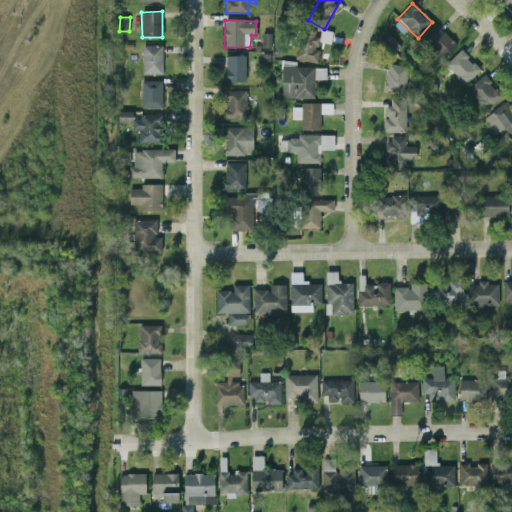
[(456,45),(438,28),(424,42),(442,60),(456,45)]
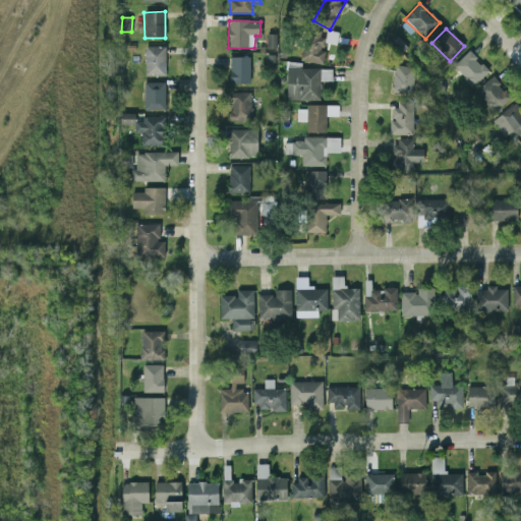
[(323,65),(325,51),(324,51),(327,35),(330,35),(330,34),(306,30),(300,61),(323,65)]
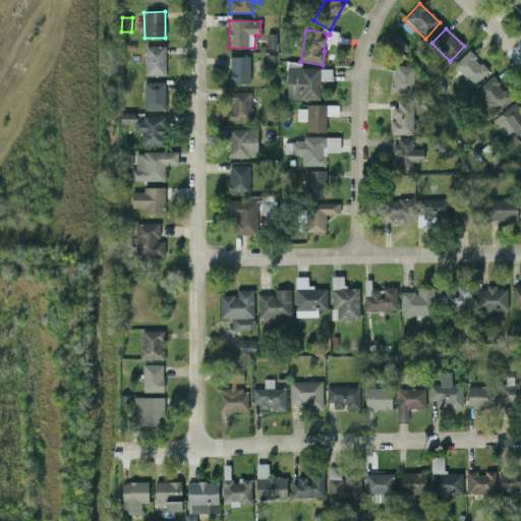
[(166,47),(145,47),(145,75),(165,76),(166,47)]
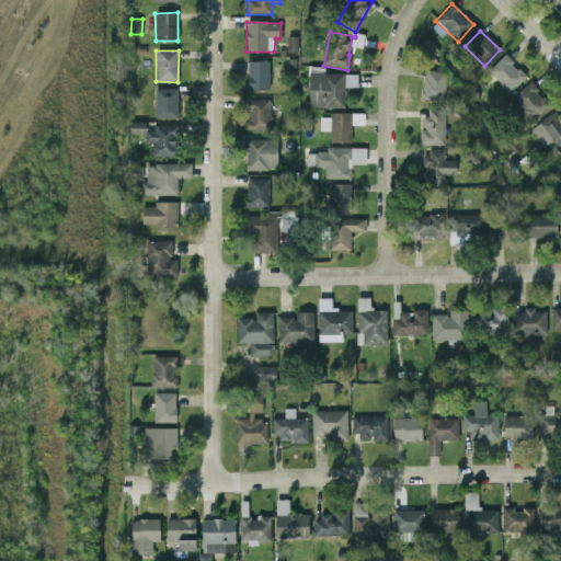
[(526,77),(505,55),(488,71),(508,93),(526,77)]
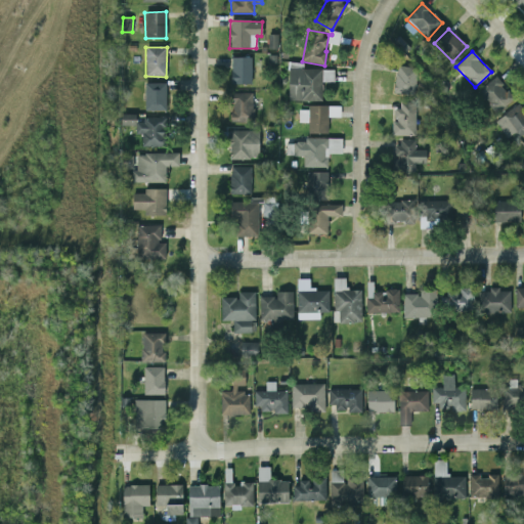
[(252,58),(231,57),(231,84),(251,84),(252,58)]
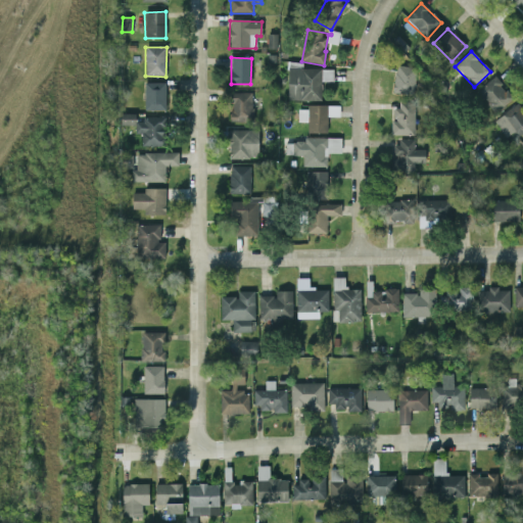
[(333,69),(301,68),(301,63),(288,63),(287,101),(321,101),(322,83),(333,83),(333,69)]
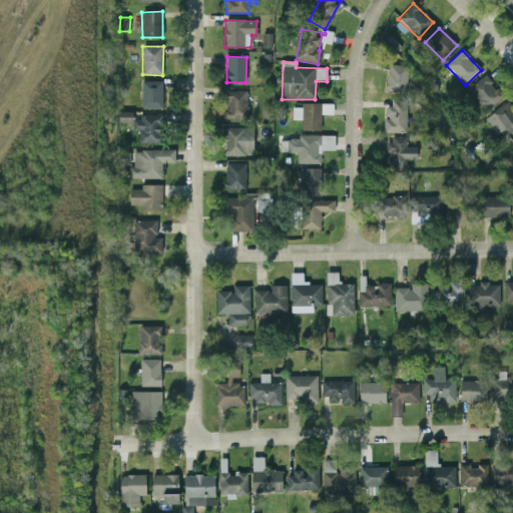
[(386,92),(406,93),(407,66),(387,65),(386,92)]
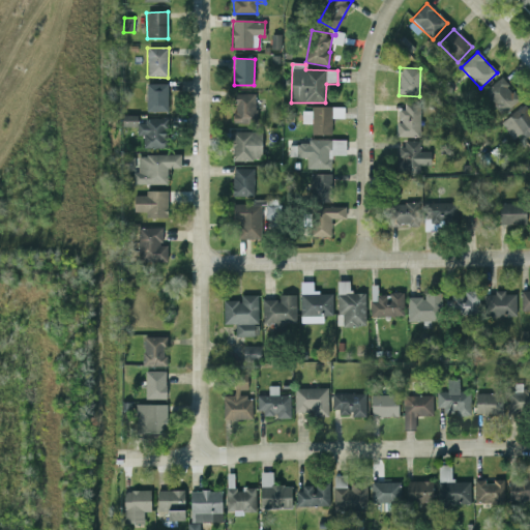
[(482,93),(501,116),(520,100),(501,78),(482,93)]
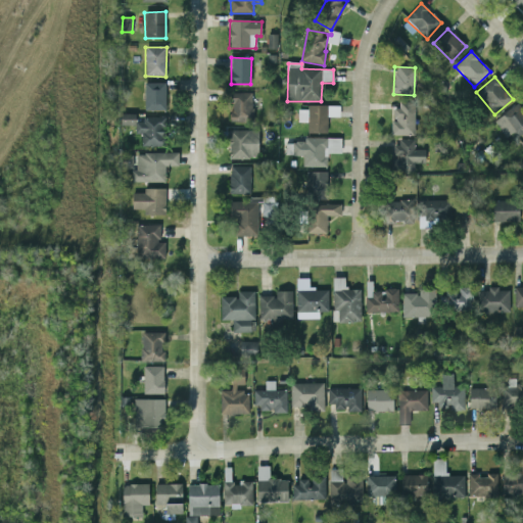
[(165,83),(144,84),(144,111),(165,110),(165,83)]
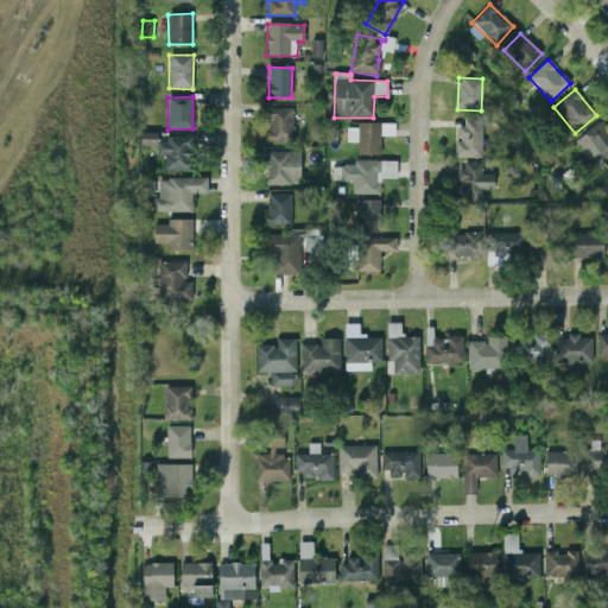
[(267,143),(293,144),(295,109),(268,108),(267,143)]
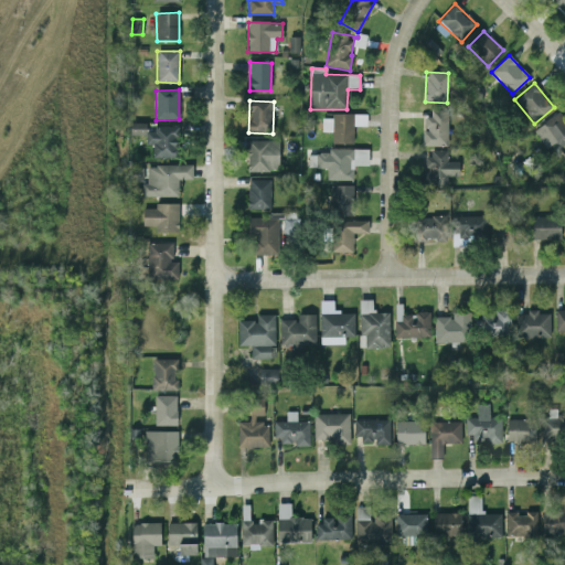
[(423,147),(448,146),(448,110),(427,112),(428,131),(423,131),(423,147)]
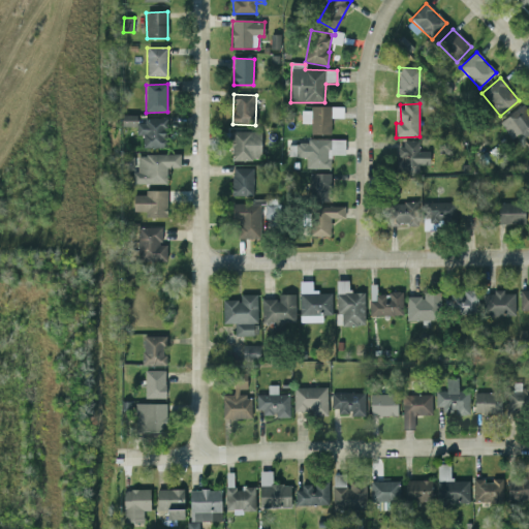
[(511,139),(520,134),(522,139),(528,134),(528,113),(525,105),(500,121),(511,139)]
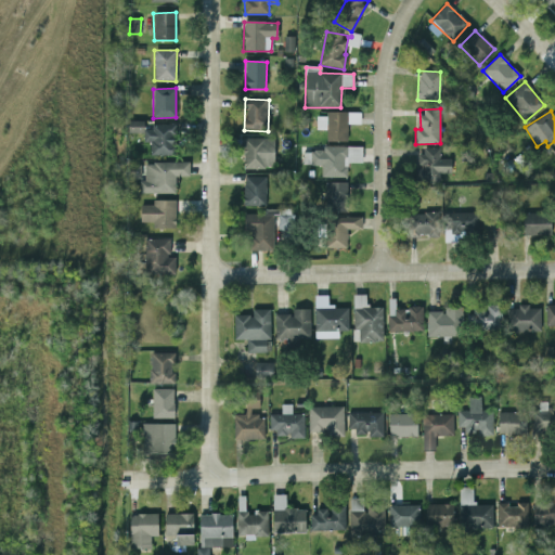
[(360,124),(360,113),(324,112),(324,116),(317,116),(315,129),(326,130),(326,141),(347,142),(347,124),(360,124)]
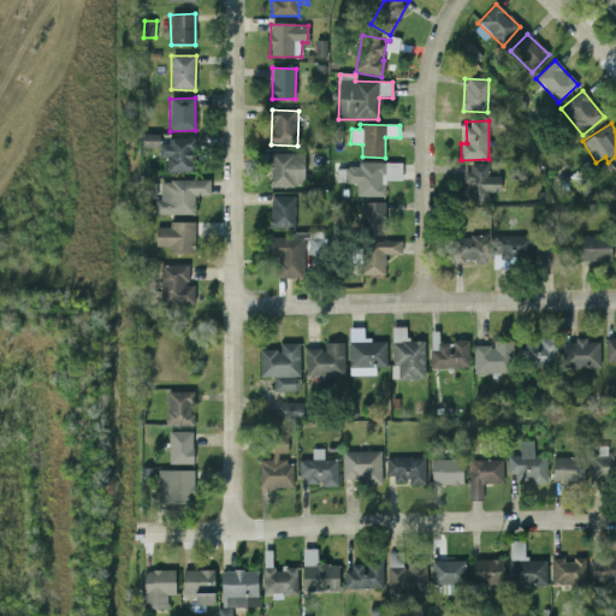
[(194,173),(195,140),(159,140),(159,135),(142,135),(142,148),(160,148),(160,159),(167,159),(166,172),(194,173)]
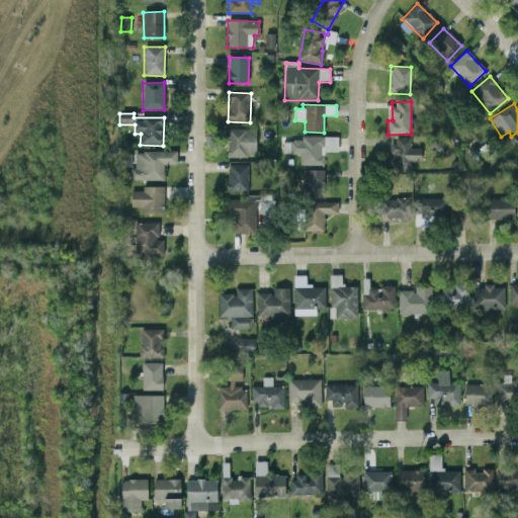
[(256,130),(227,130),(227,158),(256,157),(256,130)]
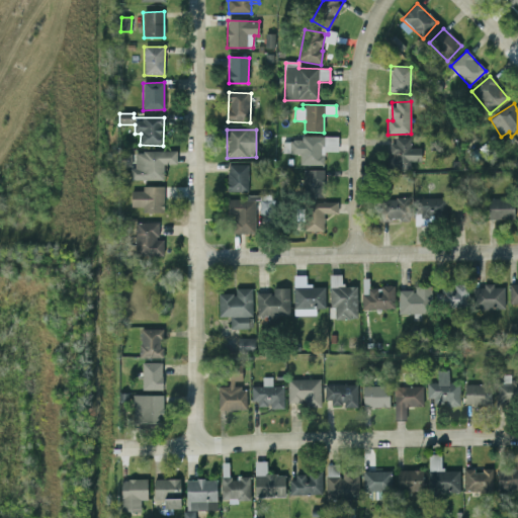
[(324,165),(324,152),(337,152),(337,138),(290,139),(290,155),(299,154),(299,166),(324,165)]
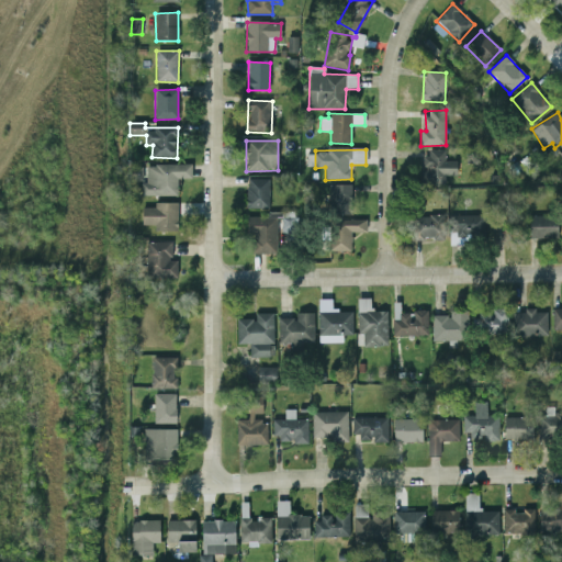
[(425,187),(446,187),(445,176),(457,175),(457,160),(446,160),(445,150),(424,150),(425,187)]
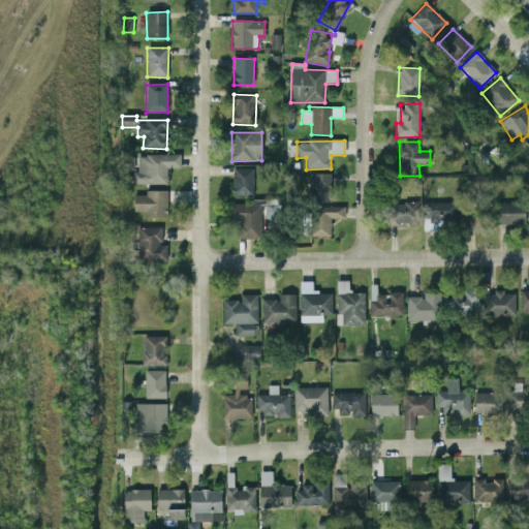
[(181,155),(137,155),(137,172),(133,172),(133,184),(167,185),(167,168),(180,168),(181,155)]
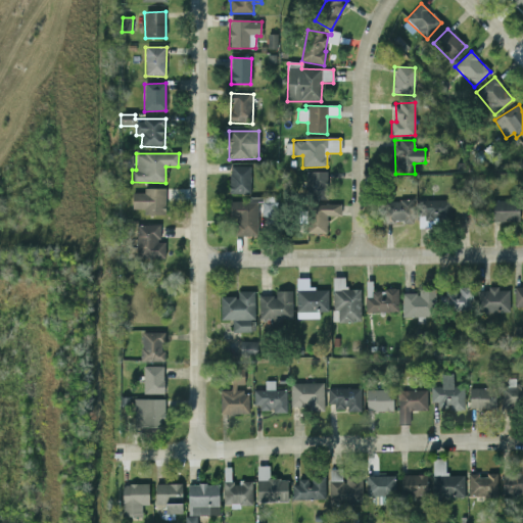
[(251,167),(230,167),(229,195),(250,195),(251,167)]
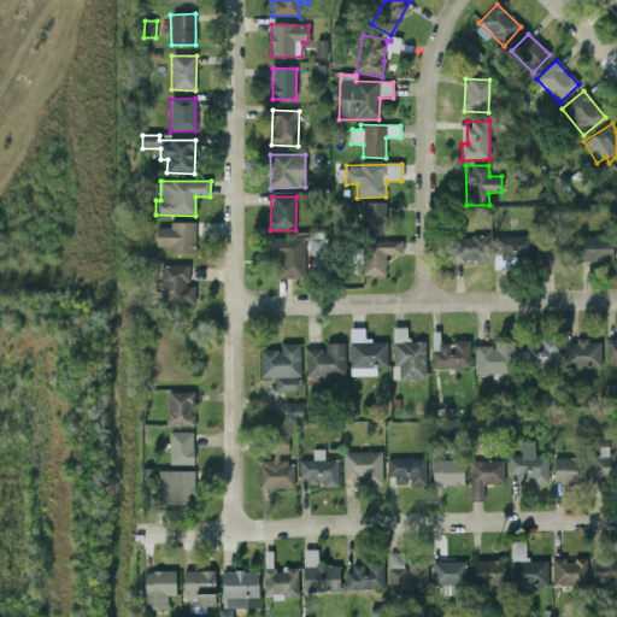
[(386,203),(363,203),(363,236),(386,235),(386,203)]
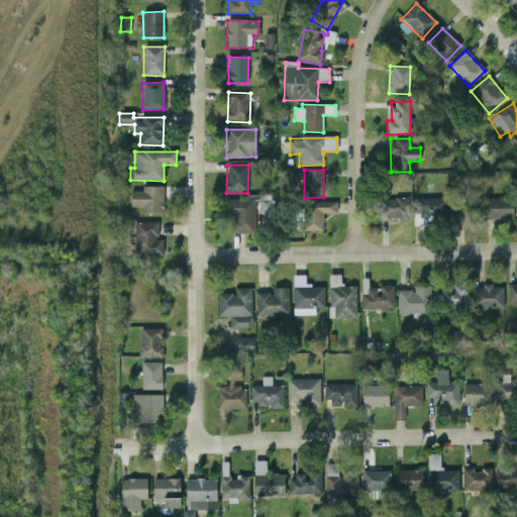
[(164,187),(141,187),(141,192),(130,191),(130,208),(142,208),(142,213),(163,213),(164,187)]
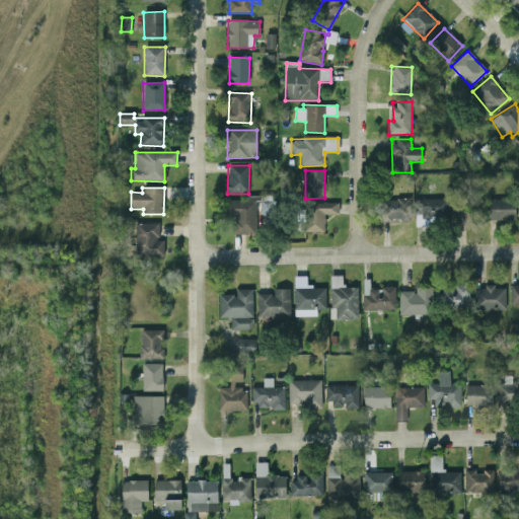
[(417,200),(418,221),(447,219),(447,199),(417,200)]
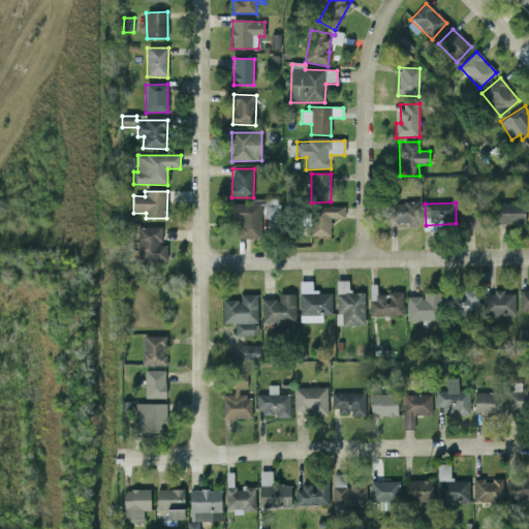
[(417,226),(417,204),(389,204),(389,225),(417,226)]
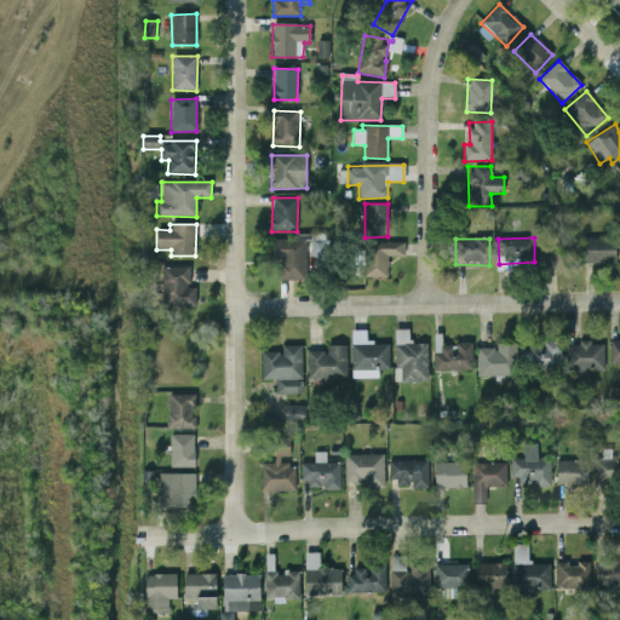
[(615,263),(614,239),(584,239),(584,264),(615,263)]
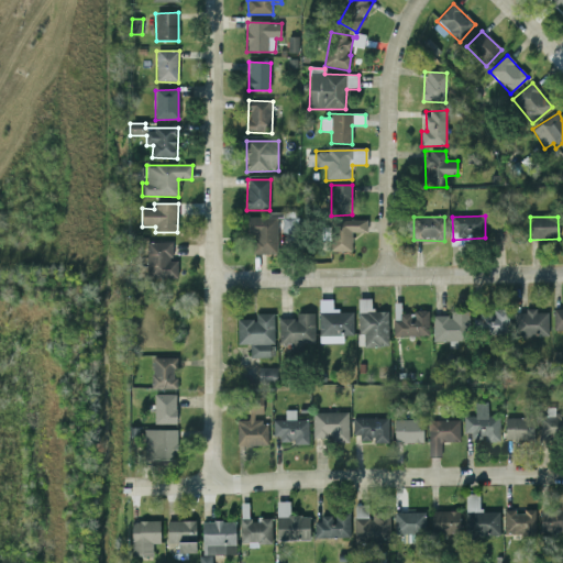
[(277,218),(246,218),(245,235),(253,235),(252,254),(277,255),(277,218)]
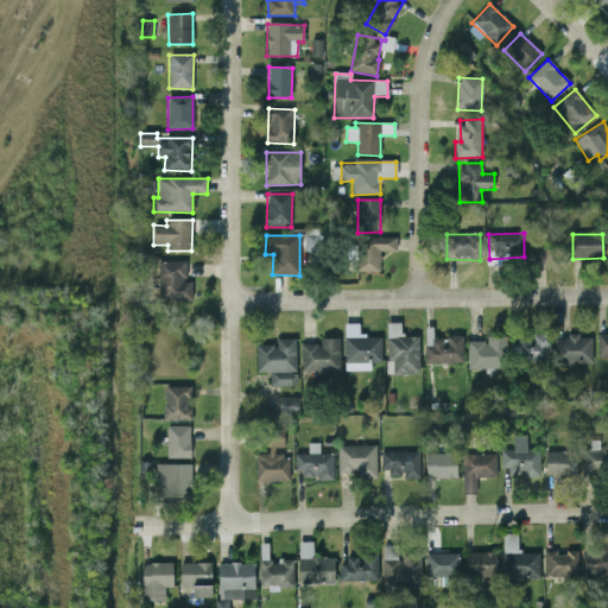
[(320,236),(304,238),(305,254),(321,252),(320,236)]
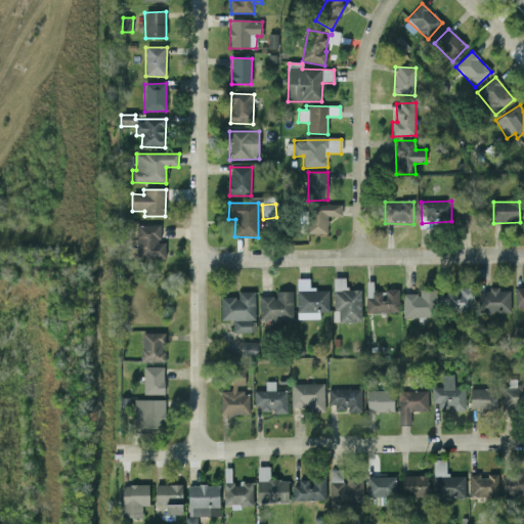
[(309,233),(326,234),(328,217),(341,217),(342,206),(310,205),(309,233)]
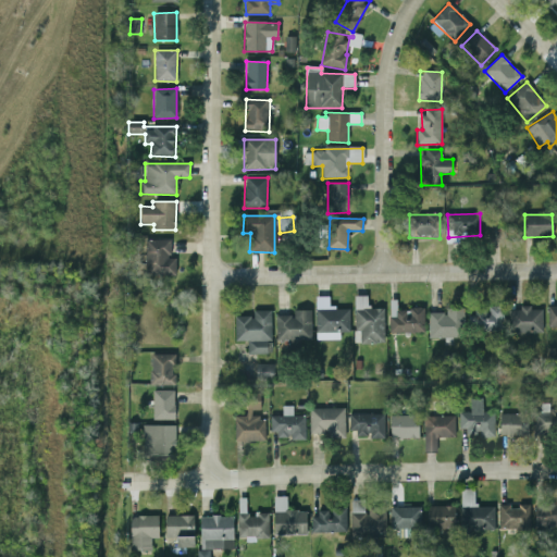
[(175,259),(171,259),(170,239),(145,240),(145,276),(175,275),(175,259)]
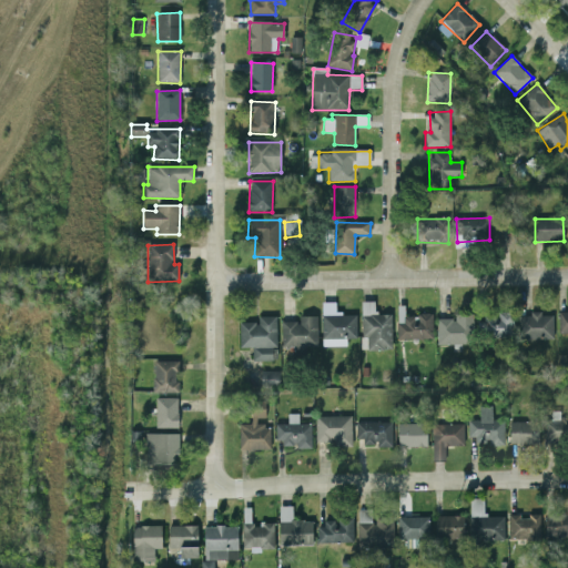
[(391,315),(375,315),(375,302),(361,302),(362,351),(392,350),(391,315)]
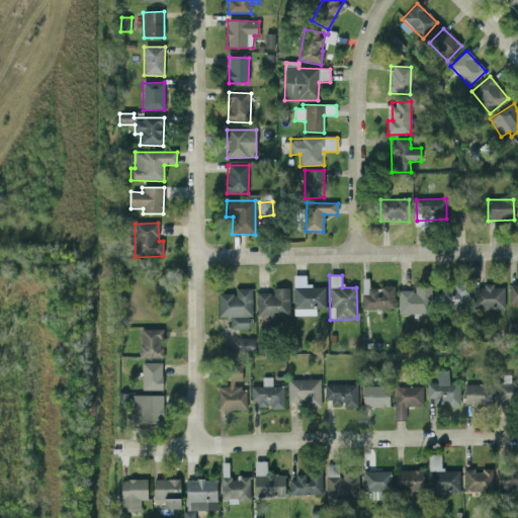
[(316,316),(316,309),(325,309),(324,286),(306,286),(306,276),(292,276),(293,317),(316,316)]
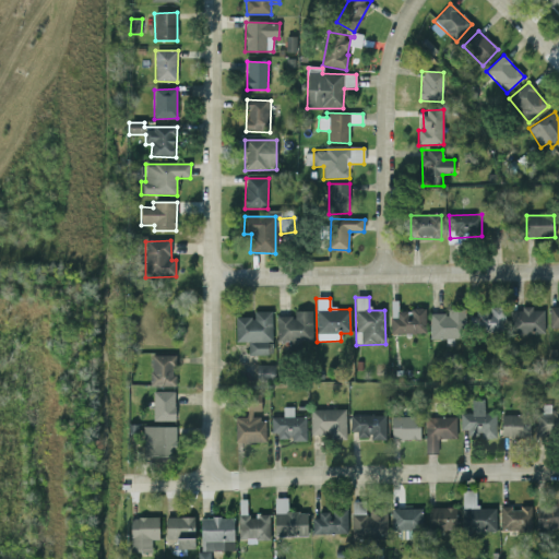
[(426,309),(391,310),(391,334),(426,334),(426,309)]
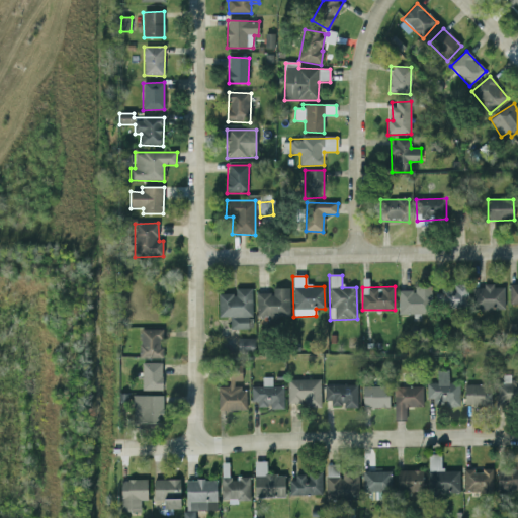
[(431,286),(414,287),(414,290),(398,291),(399,315),(431,315),(431,286)]
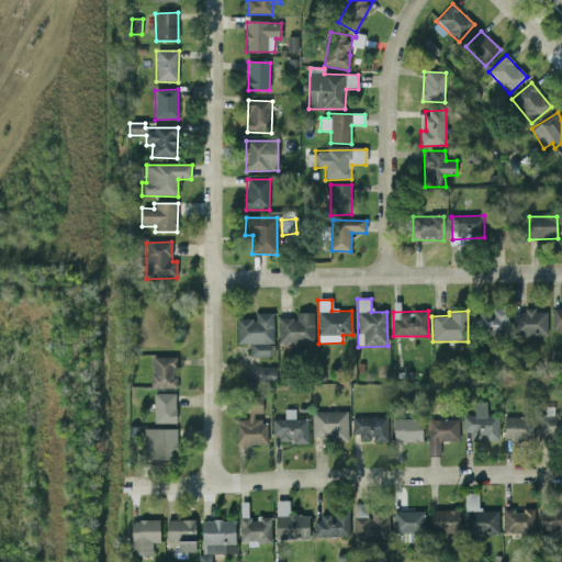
[(507,334),(507,311),(474,311),(475,334),(507,334)]
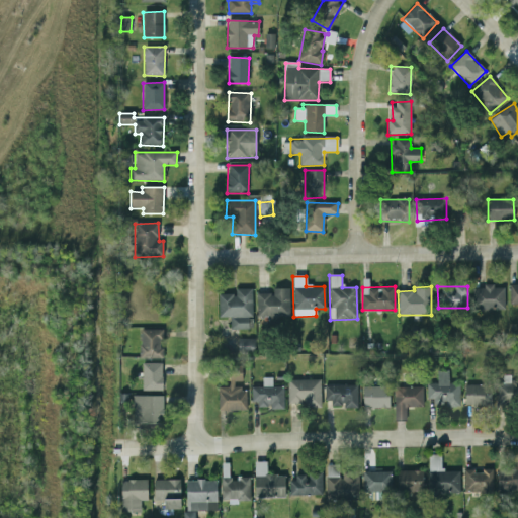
[(472,288),(471,310),(504,311),(504,286),(483,286),(483,288),(472,288)]
